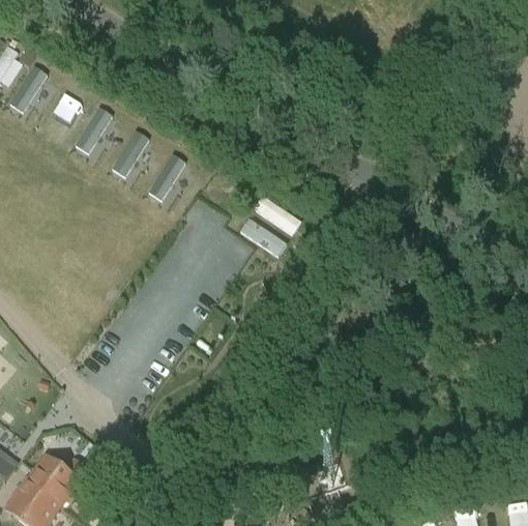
[(0,55),(0,81),(1,80),(12,86),(23,63),(1,53),(0,55)]
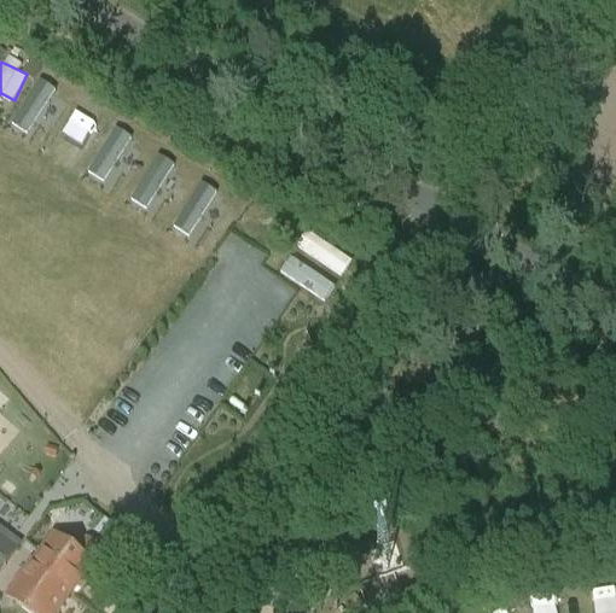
[(41,75),(11,121),(28,132),(58,87),(41,75)]
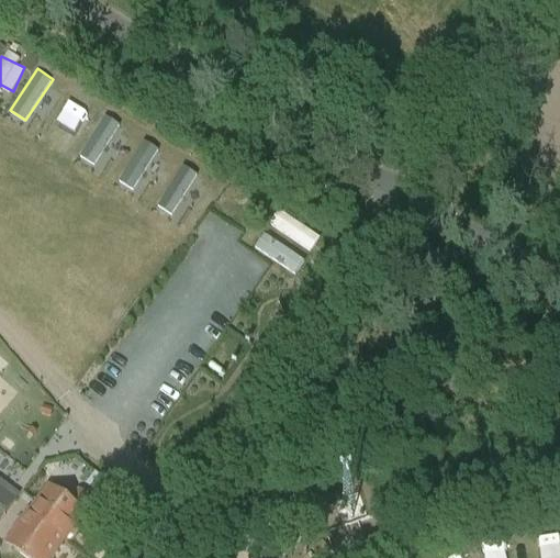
[(69,90),(48,126),(75,142),(96,105),(69,90)]
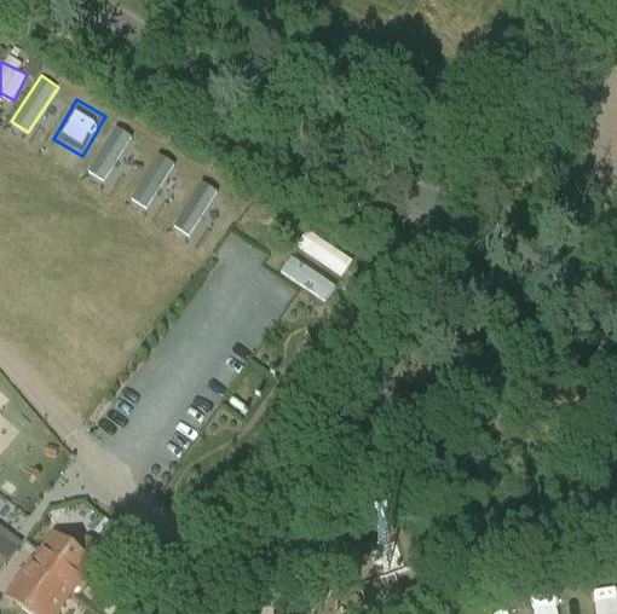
[(108,181),(134,133),(115,123),(88,171),(108,181)]
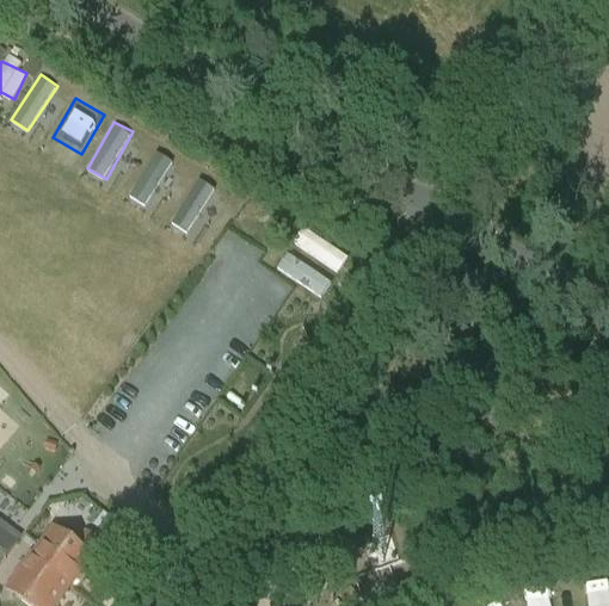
[(147,204),(173,161),(157,150),(129,193),(147,204)]
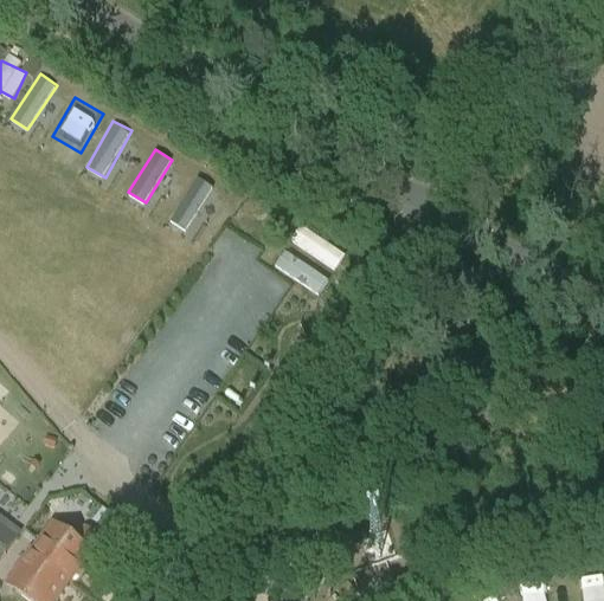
[(187,230),(210,193),(193,183),(171,219),(187,230)]
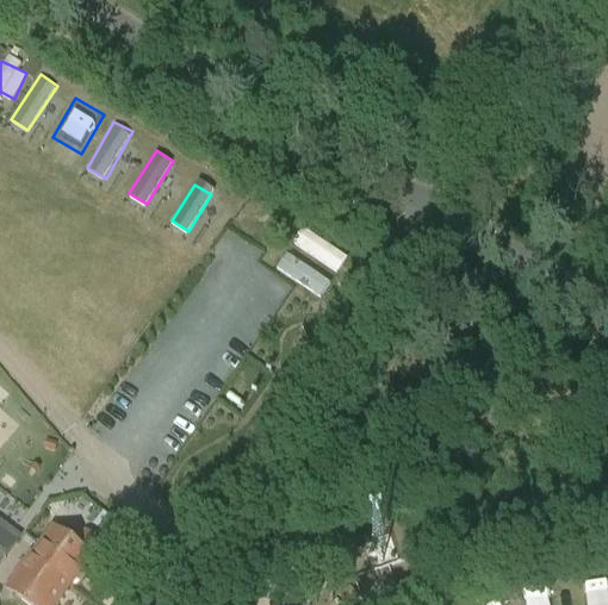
[(88,528),(78,542),(56,526),(11,587),(35,604),(55,604),(81,571),(86,574),(109,543),(88,528)]
